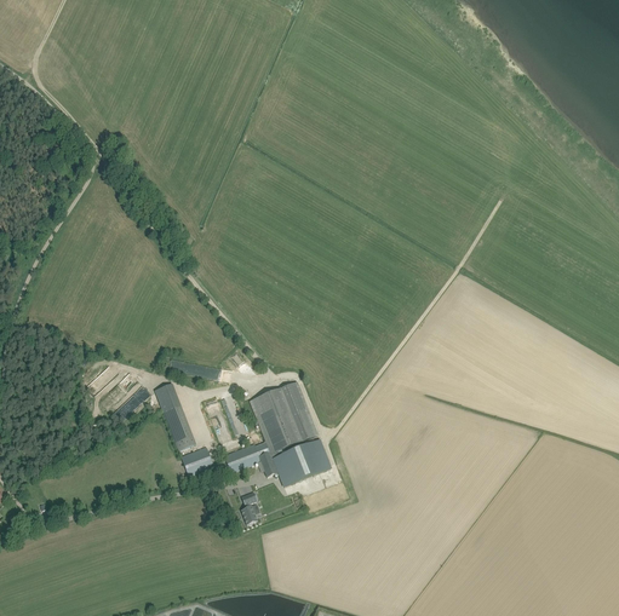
[(313,436),(317,435),(297,380),(250,399),(265,439),(263,441),(264,442),(256,444),(254,442),(223,454),(230,471),(257,461),(261,470),(263,468),(267,476),(279,471),(284,485),(330,467),(319,438),(314,439),(313,436)]
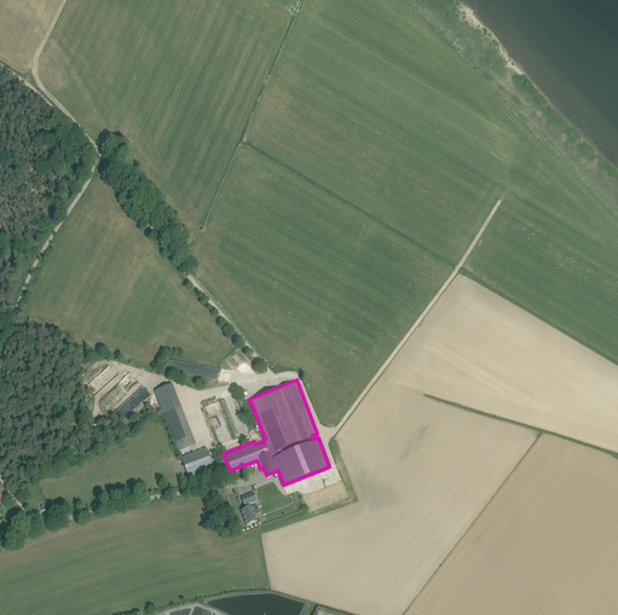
[(180,404),(162,411),(173,436),(190,429),(180,404)]
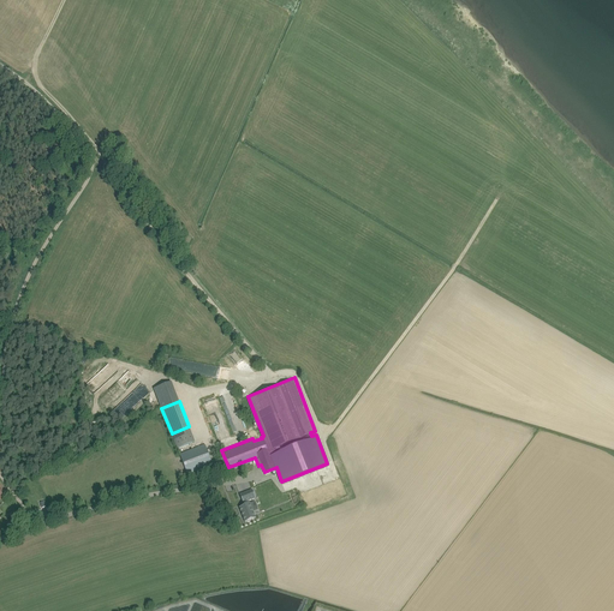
[(212,461),(209,456),(204,442),(179,451),(186,471),(212,461)]
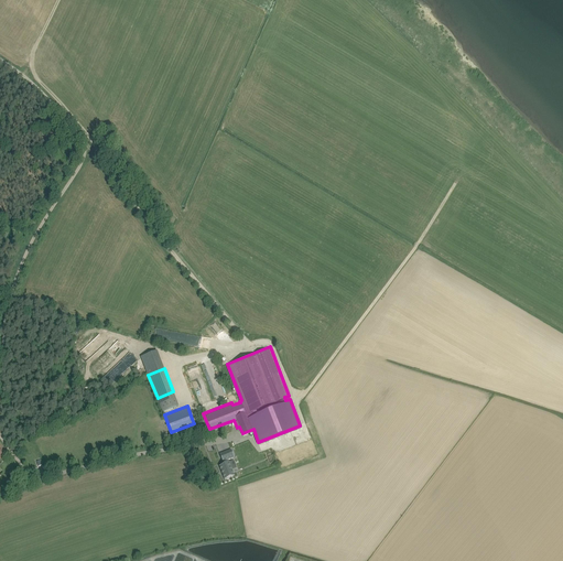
[(225,461),(218,463),(224,476),(225,476),(226,477),(228,476),(228,475),(234,473),(228,460),(227,460),(226,457),(234,454),(230,446),(219,451),(222,459),(224,459),(225,461)]
